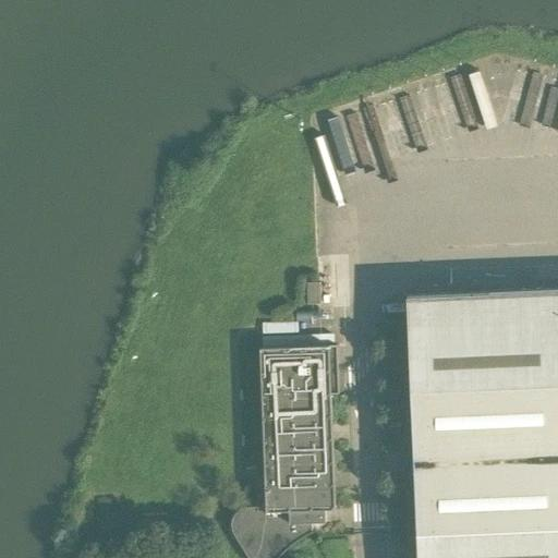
[(381,110),(395,153),(439,140),(429,106),(435,105),(428,84),(346,108),(349,120),(381,110)]
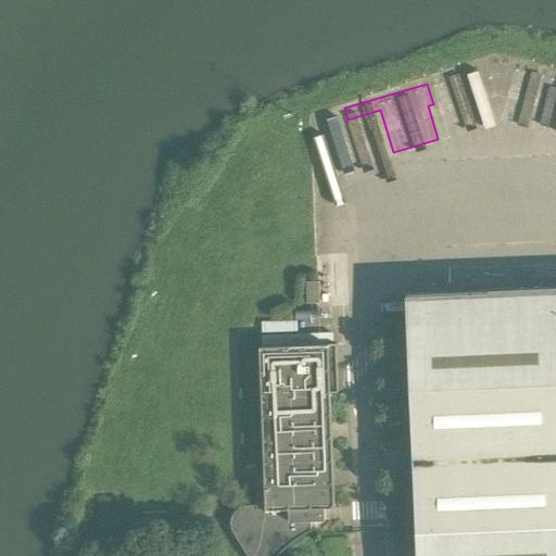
[(319,281),(317,281),(306,282),(307,303),(320,303),(319,281)]
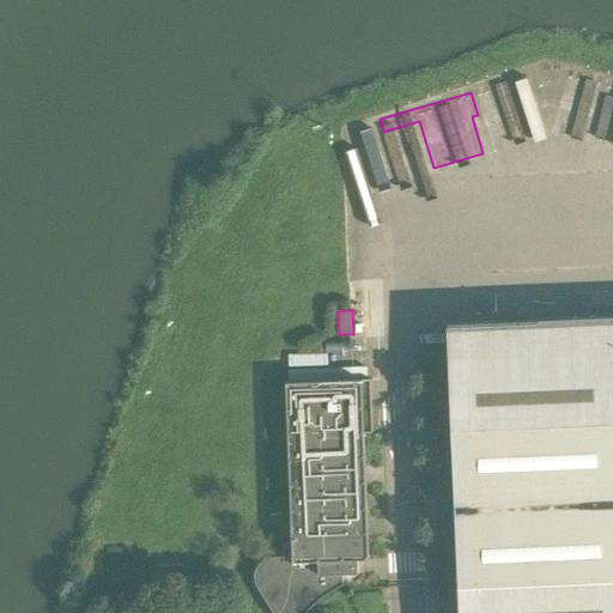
[(612,612),(612,317),(448,325),(460,612),(612,612)]
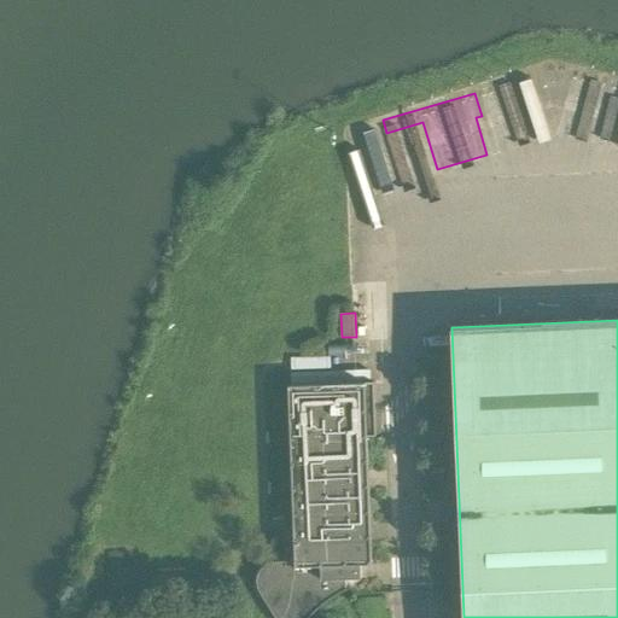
[(331,369),(331,356),(327,356),(291,357),(292,371),(331,369)]
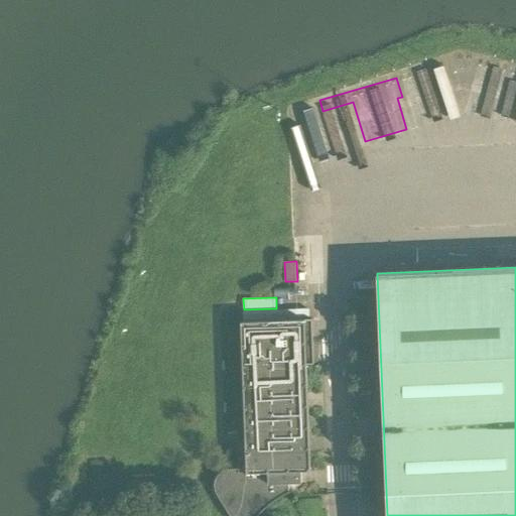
[(312,318),(241,321),(247,472),(237,468),(232,468),(226,469),(221,471),(218,475),(215,480),(214,486),(216,491),(230,515),(256,515),(267,505),(274,500),(281,495),(288,492),(287,483),(301,482),(301,471),(310,471),(305,343),(313,343),(312,318)]
